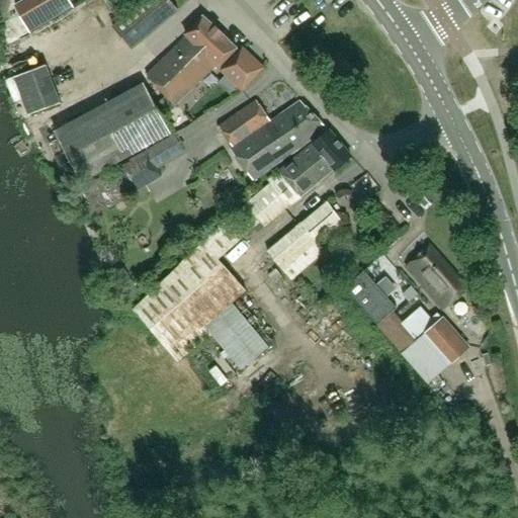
[(32,24),(74,0),(17,0),(18,0),(32,24)]
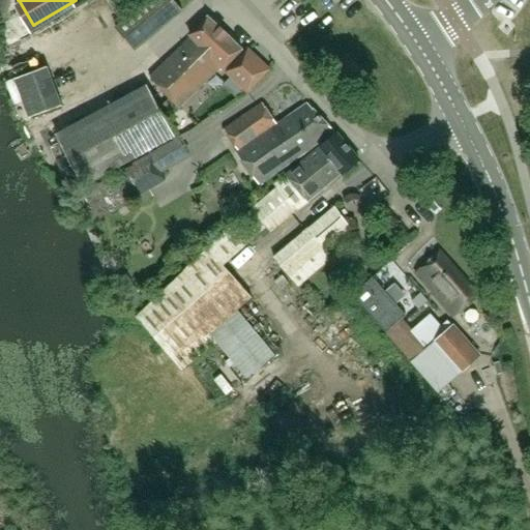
[(119,0),(108,0),(115,12),(124,7),(119,0)]
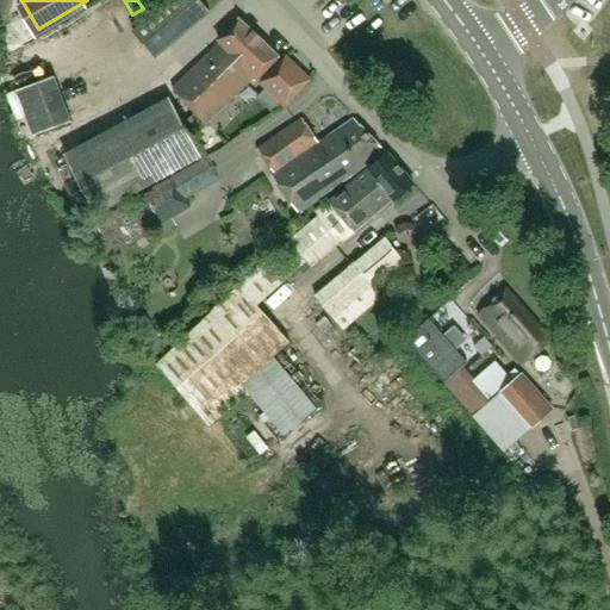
[(156,58),(211,12),(200,0),(168,0),(134,30),(156,58)]
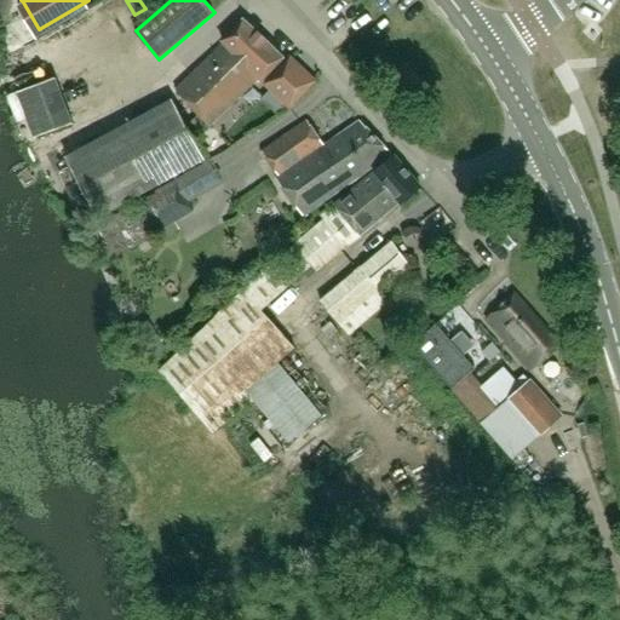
[(259,78),(283,57),(244,18),(222,40),(224,42),(176,90),(210,126),(241,95),(259,78)]
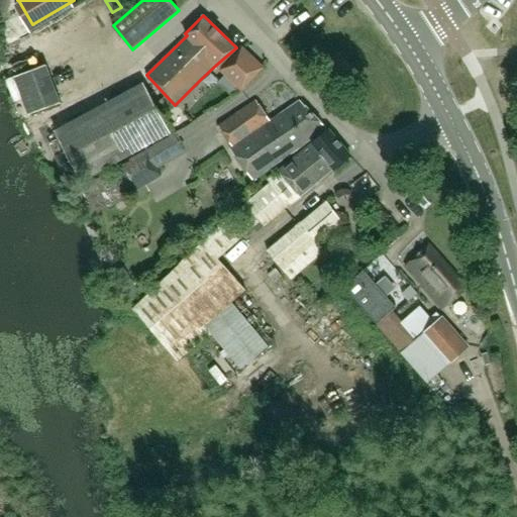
[(107,17),(98,20),(102,36),(111,34),(107,17)]
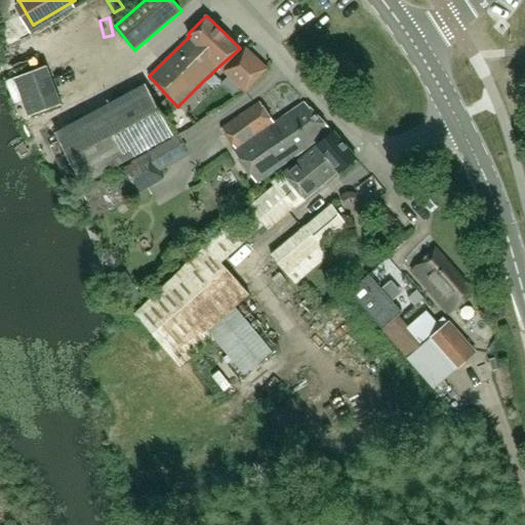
[(229,75),(220,83),(236,97),(244,89),(246,91),(268,69),(246,48),(225,71),(229,75)]
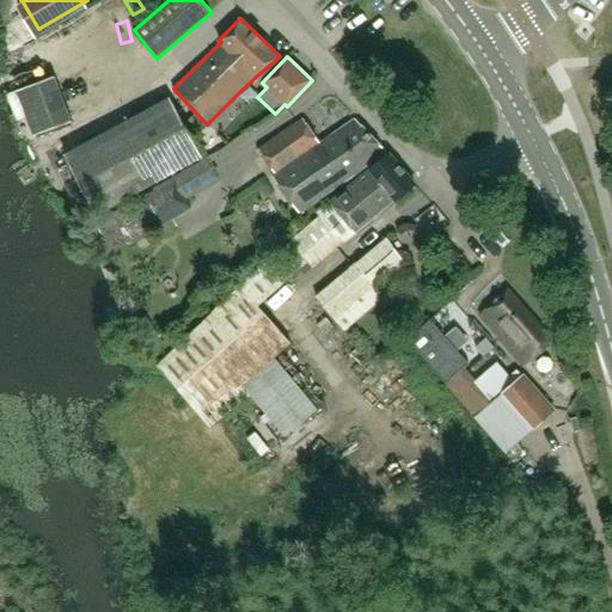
[(60,85),(19,95),(30,141),(72,132),(60,85)]
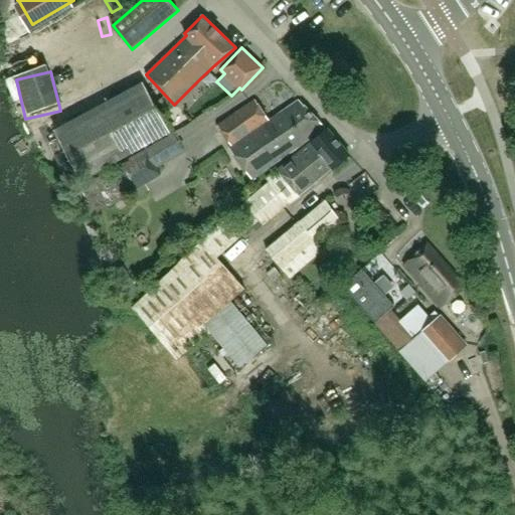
[(143,82),(54,131),(81,180),(170,133),(143,82)]
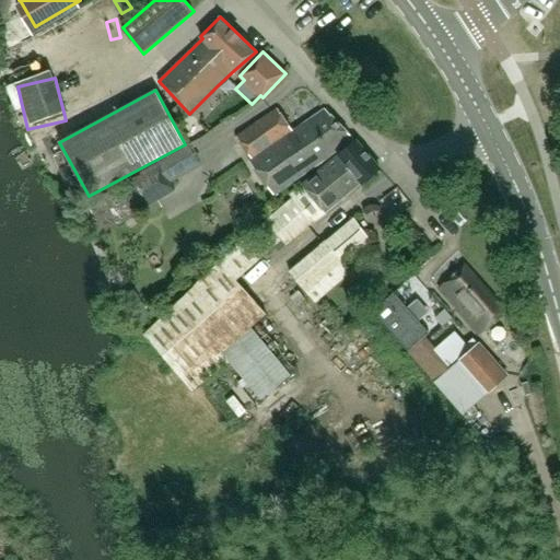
[(273,195),(353,138),(325,108),(293,130),(278,108),(236,137),(252,158),(248,160),(273,195)]
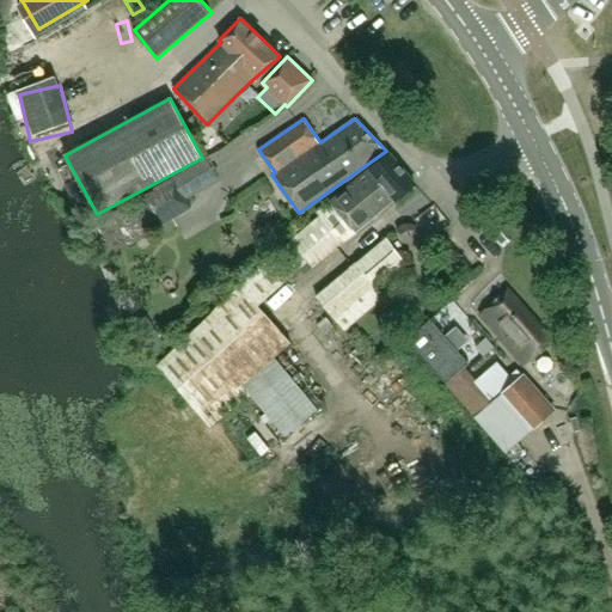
[(331,202),(355,232),(415,184),(389,154),(331,202)]
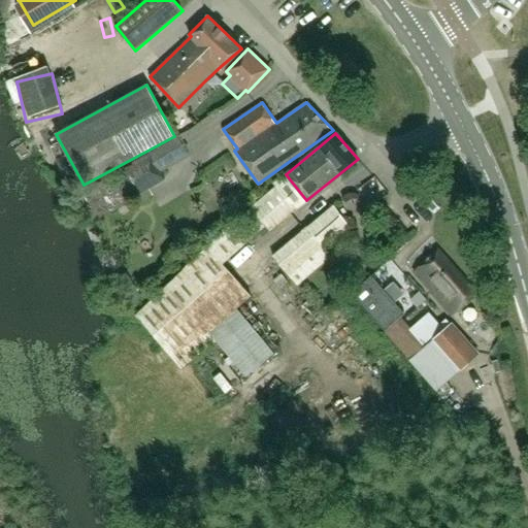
[(134,195),(135,196),(166,178),(153,154),(121,171),(122,172),(134,195)]
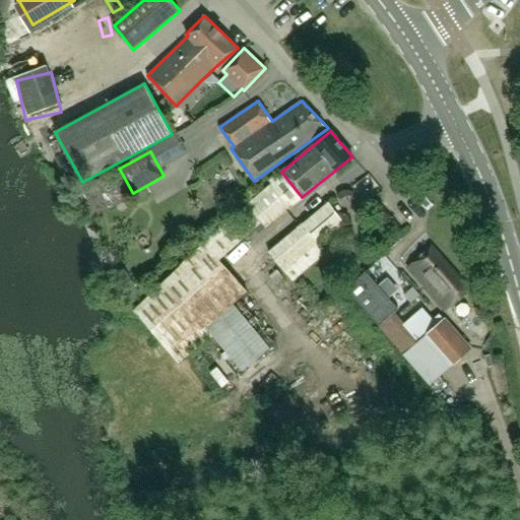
[(302,197),(281,172),(280,171),(268,179),(269,180),(268,181),(271,184),(247,204),(133,311),(179,363),(205,341),(213,335),(226,350),(220,355),(238,375),(244,371),(243,370),(269,348),(233,304),(247,291),(218,259),(261,221),(265,226),(290,206),(291,207),(304,199),(302,197)]
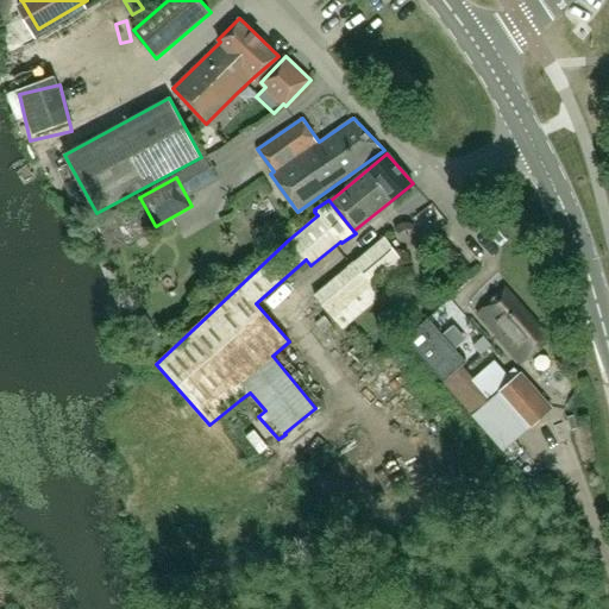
[(389,236),(400,252),(444,225),(433,208),(389,236)]
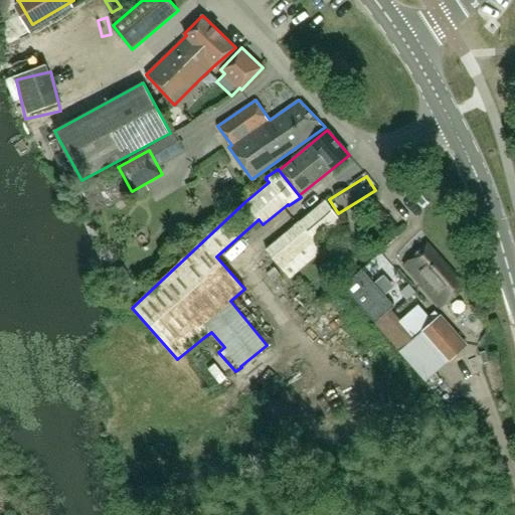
[(317,240),(341,219),(326,200),(325,201),(266,249),(290,278),(324,249),(317,240)]
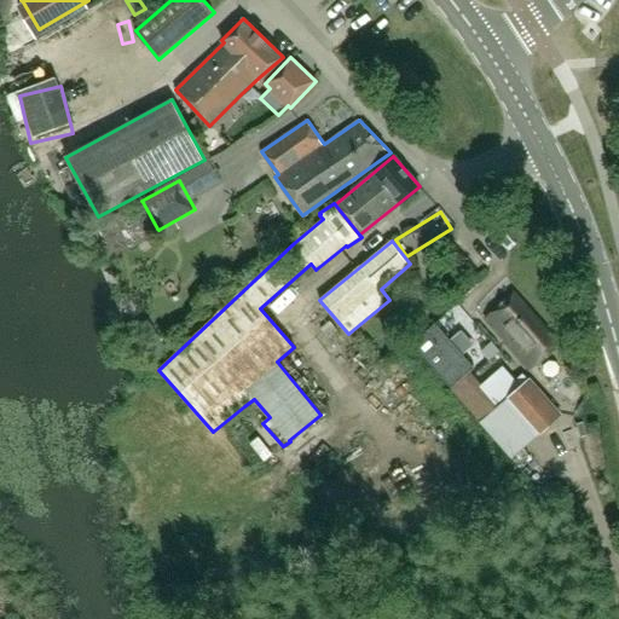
[(531,370),(557,345),(513,294),(486,318),(507,341),(507,342),(531,370)]
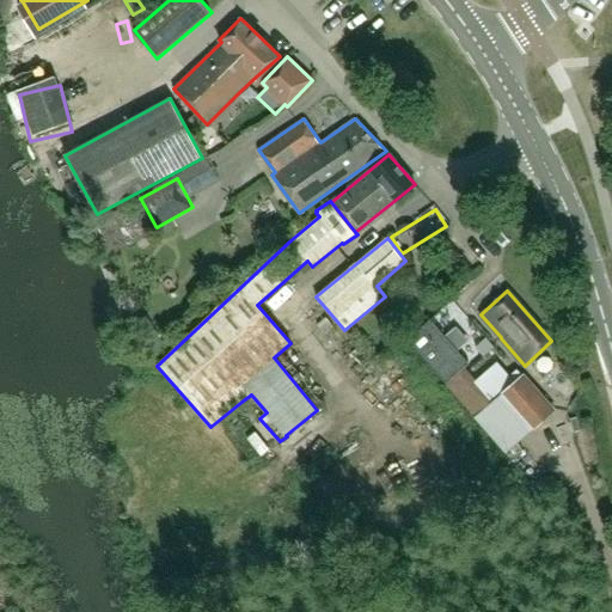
[(430,319),(408,338),(442,379),(444,379),(458,366),(460,363),(463,367),(467,362),(430,319)]
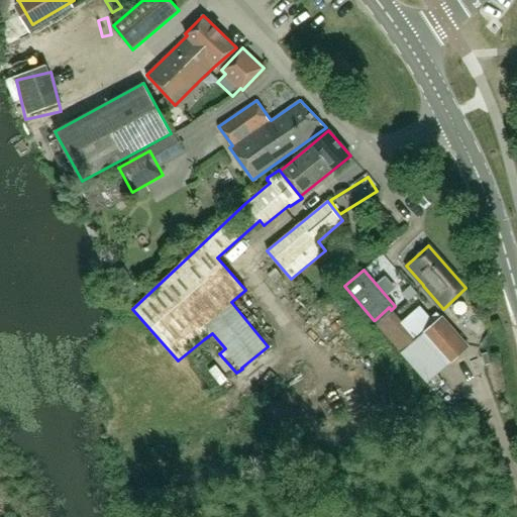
[(416,338),(392,310),(391,310),(389,307),(387,309),(375,320),(374,320),(427,382),(470,346),(442,315),(416,338)]
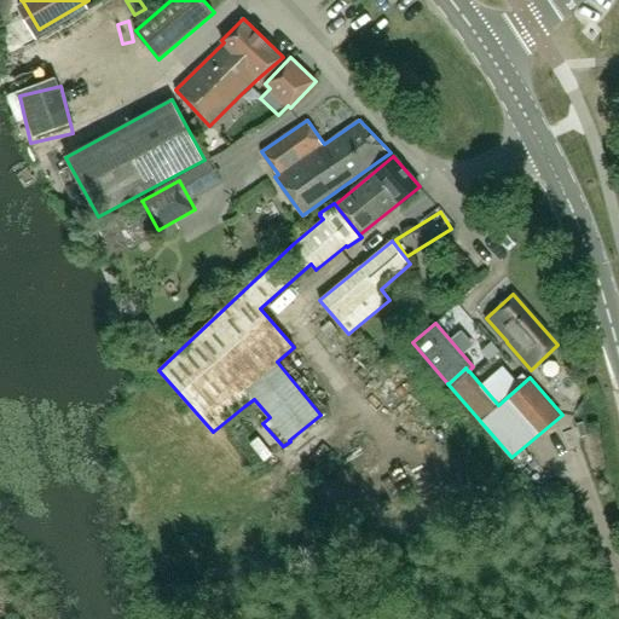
[(541,479),(550,469),(531,449),(520,458),(541,479)]
